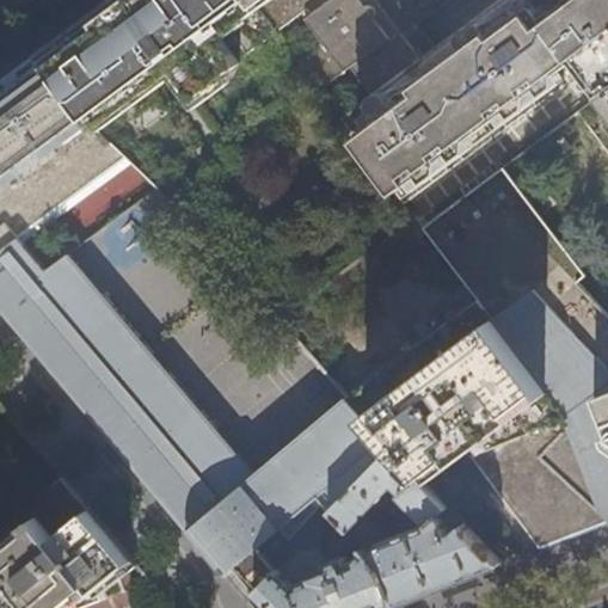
[(272,34),(247,0),(116,0),(80,26),(73,31),(40,56),(90,123),(92,122),(94,124),(153,81),(148,75),(163,66),(171,77),(189,99),(238,62),(237,60),(272,34)]
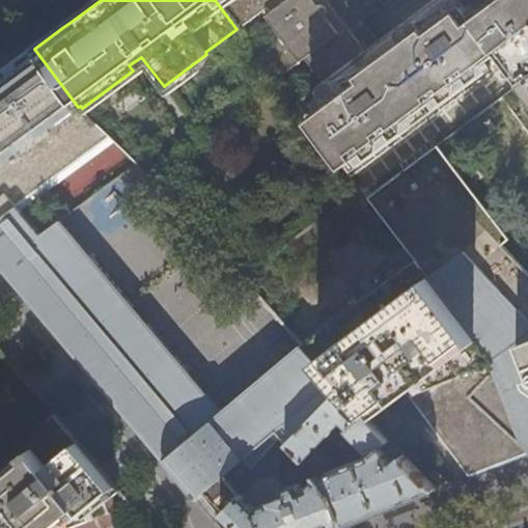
[(70,23),(101,0),(94,0),(67,20),(70,23)]
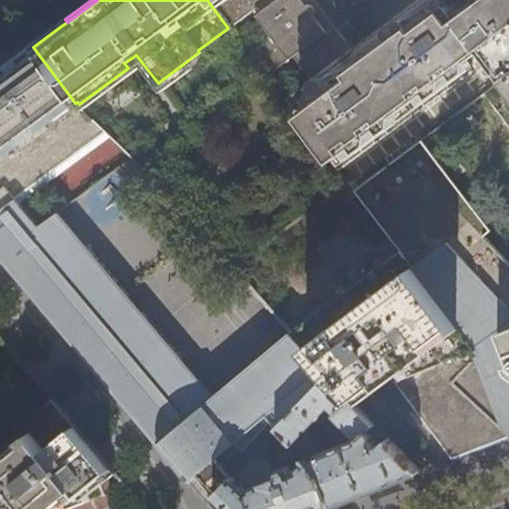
[(209,0),(217,10),(230,0),(209,0)]
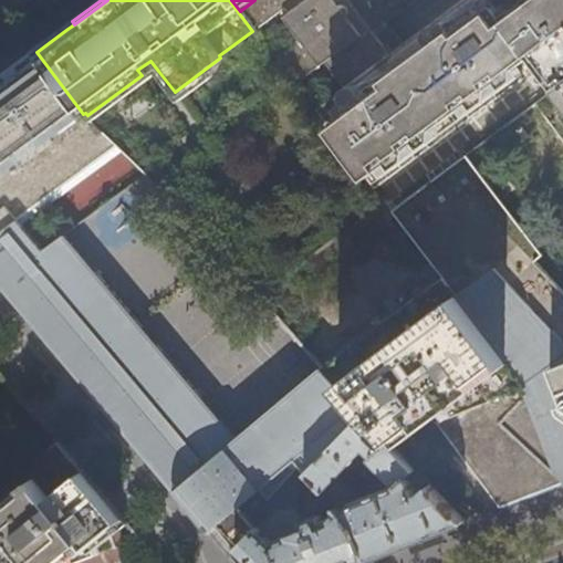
[(343,16),(344,10),(343,9),(341,7),(339,6),(335,6),(331,0),(254,0),(240,11),(294,83),(321,63),(341,89),(386,55),(368,31),(360,38),(343,16)]
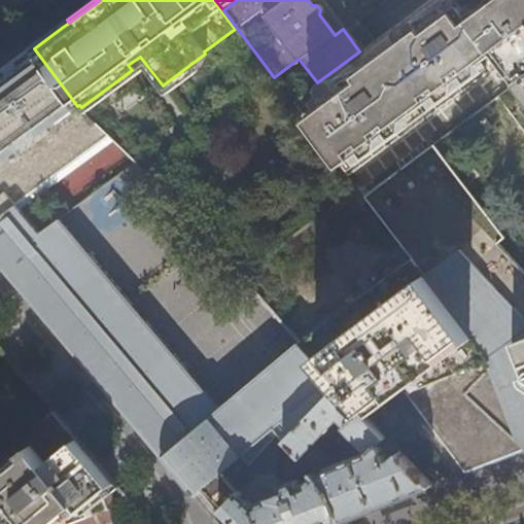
[(391,85),(505,0),(431,0),(293,103),(343,169),(414,117),(391,85)]
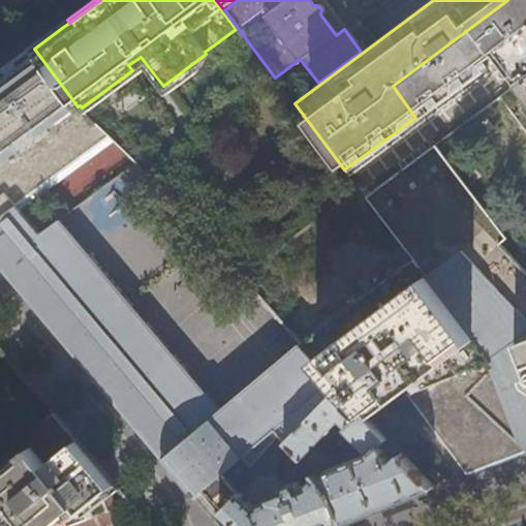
[(525,0),(507,0),(393,86),(415,118),(487,65),(497,58),(499,60),(500,60),(508,71),(518,84),(519,84),(525,78),(525,0)]
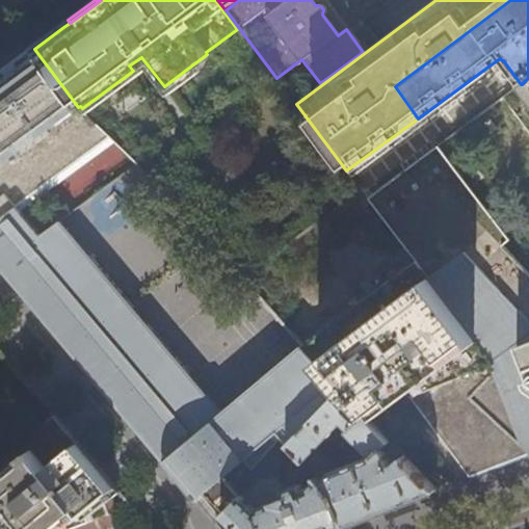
[(34,49),(63,27),(62,24),(33,46),(34,49)]
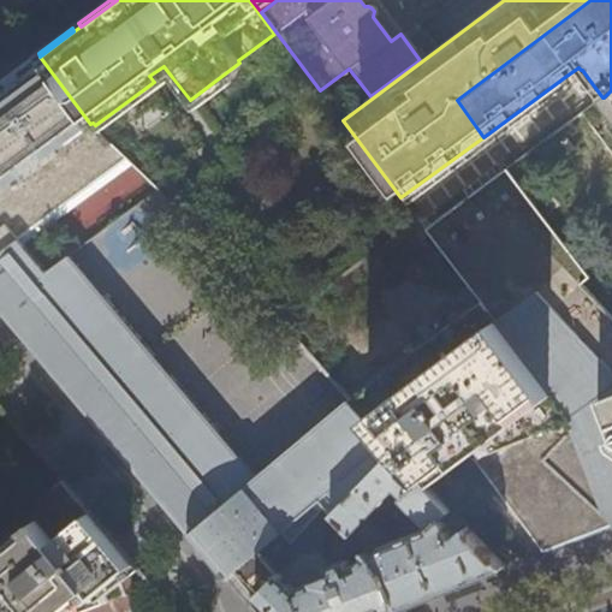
[(0,251),(13,242),(125,159),(94,129),(90,124),(40,57),(0,87),(0,251)]
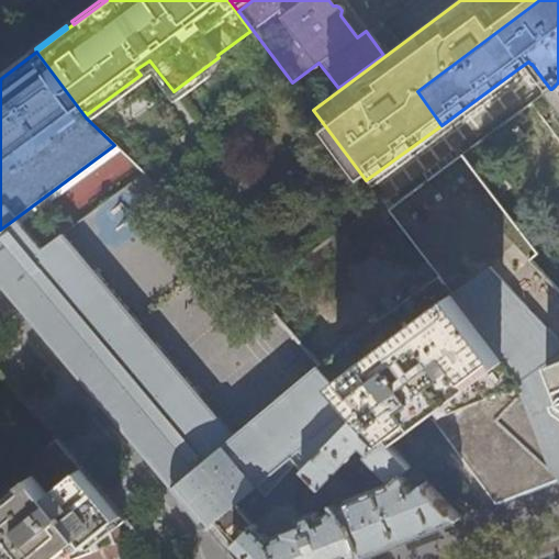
[(178,98),(225,64),(219,57),(174,91),(178,98)]
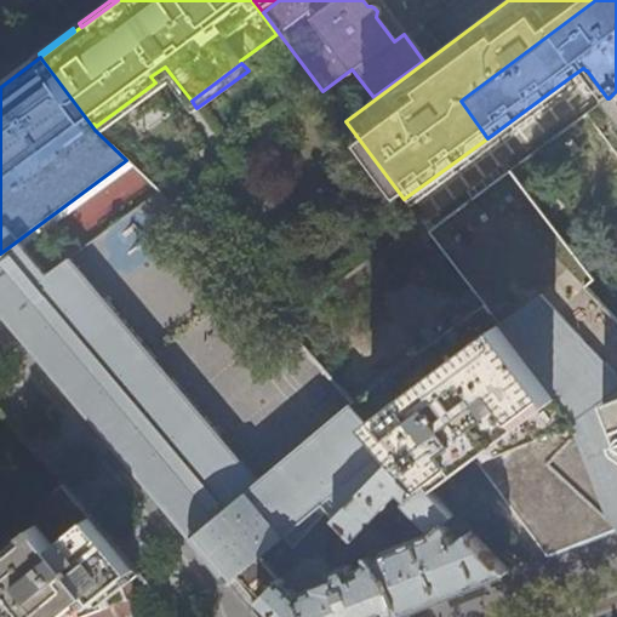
[(173,78),(165,67),(150,76),(155,83),(96,126),(100,131),(173,78)]
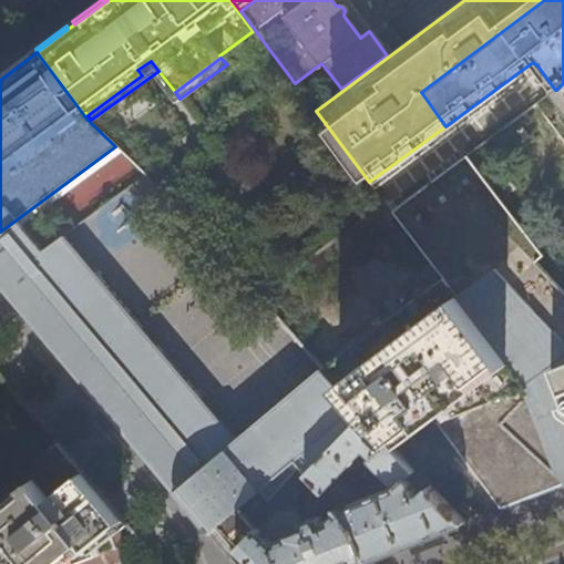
[(451,133),(527,78),(522,70),(445,126),(451,133)]
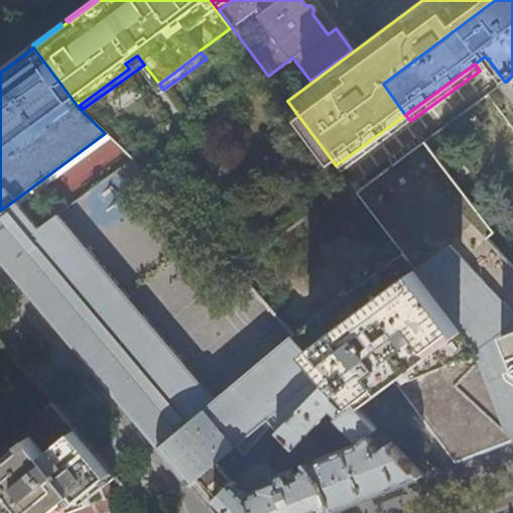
[(341,171),(410,121),(405,115),(336,165),(341,171)]
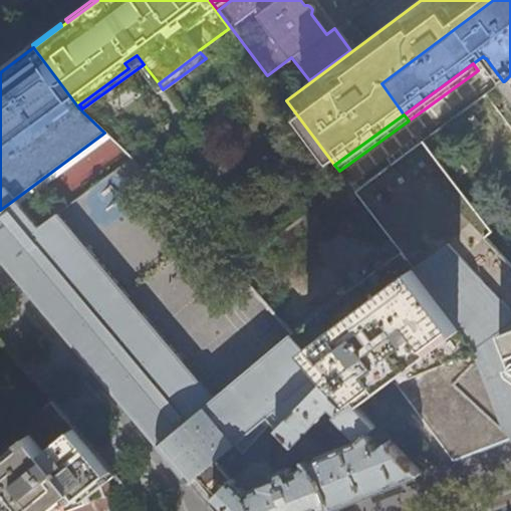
[(510,272),(481,241),(489,235),(422,143),(353,193),(402,257),(478,358),(454,388),(503,435),(510,431),(510,272)]
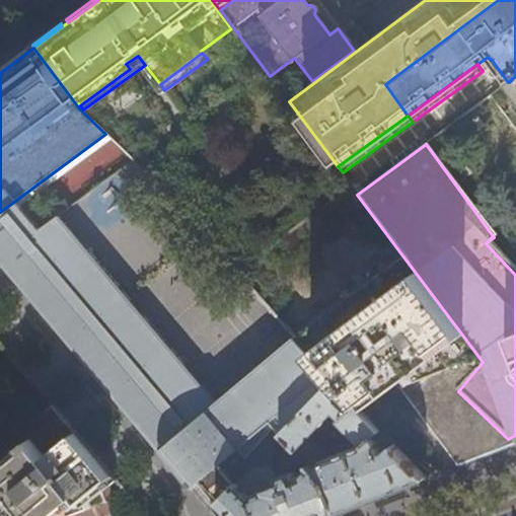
[(148,175),(132,160),(120,169),(134,187),(148,175)]
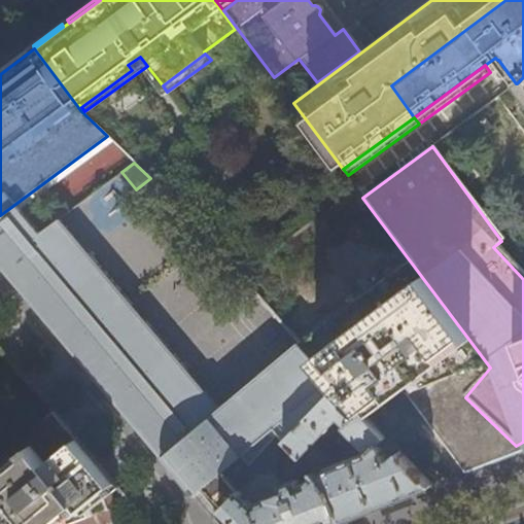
[(285,443),(337,388),(298,344),(215,403),(57,220),(36,236),(11,207),(0,215),(0,271),(59,341),(153,454),(191,500),(198,495),(197,494),(218,476),(236,495),(274,454),(285,443)]
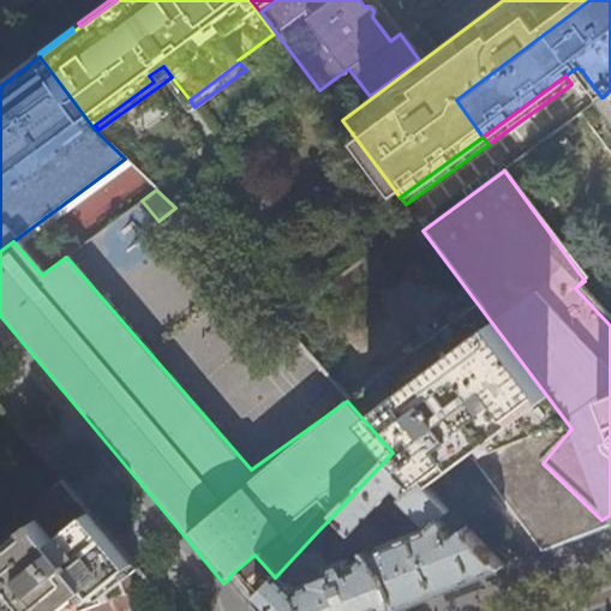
[(571,429),(480,307),(347,401),(393,453),(418,480),(426,475),(435,469),(450,459),(456,467),(468,455),(540,553),(575,540),(609,527),(601,520),(543,463),(571,429)]
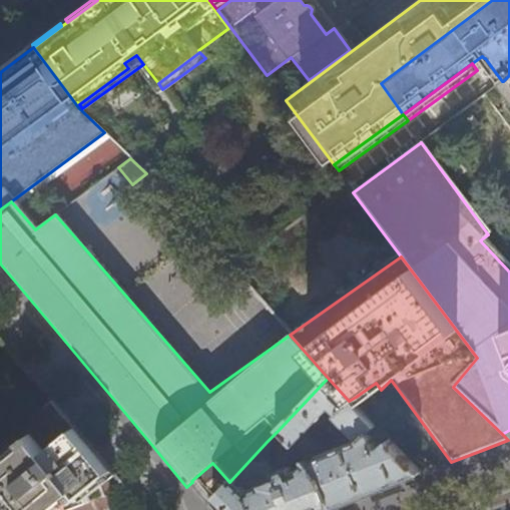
[(418,475),(349,401),(328,378),(278,431),(304,460),(322,480),(333,508),(365,496),(418,475)]
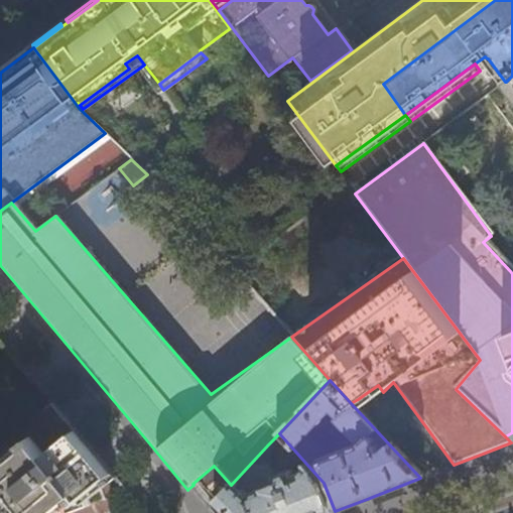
[(103,484),(114,476),(53,406),(0,449),(0,512),(53,512),(55,511),(76,496),(80,502),(103,484)]
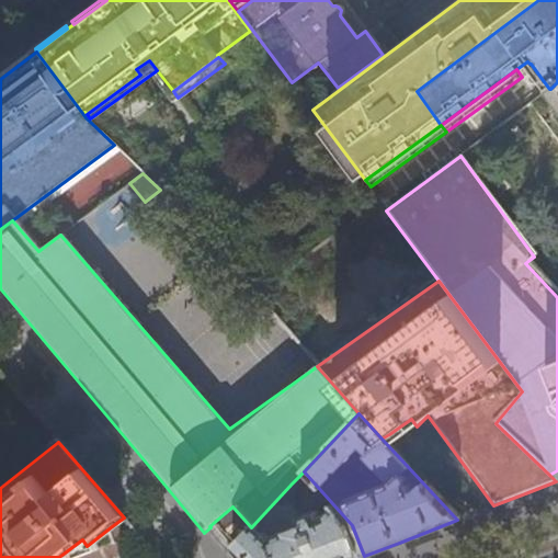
[(361,557),(364,556),(352,525),(332,503),(331,507),(332,509),(326,515),(319,517),(317,512),(298,520),(293,511),(291,501),(291,489),(292,484),(251,527),(225,556),(226,557),(361,557)]
